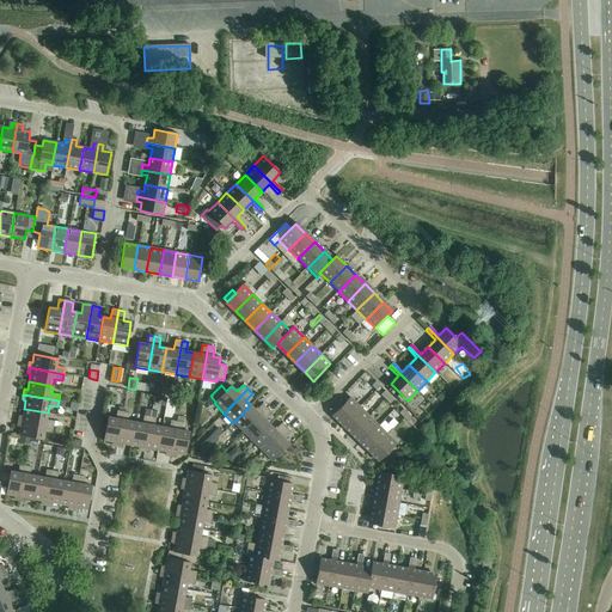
[(332,415),(342,424),(360,407),(350,397),(332,415)]
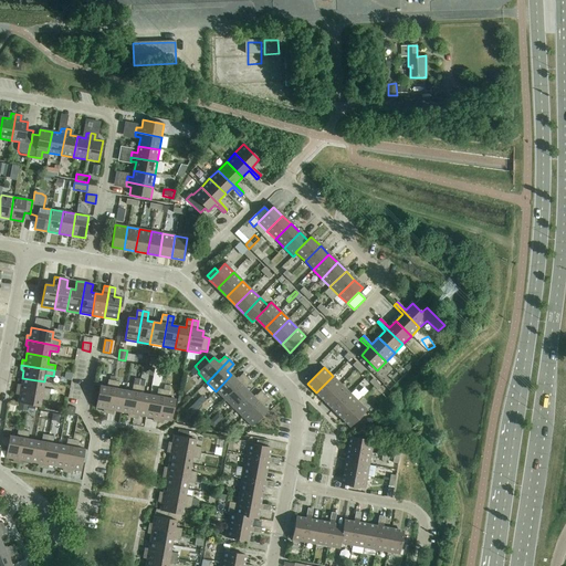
[(216,391),(224,400),(247,378),(242,374),(237,380),(231,375),(216,391)]
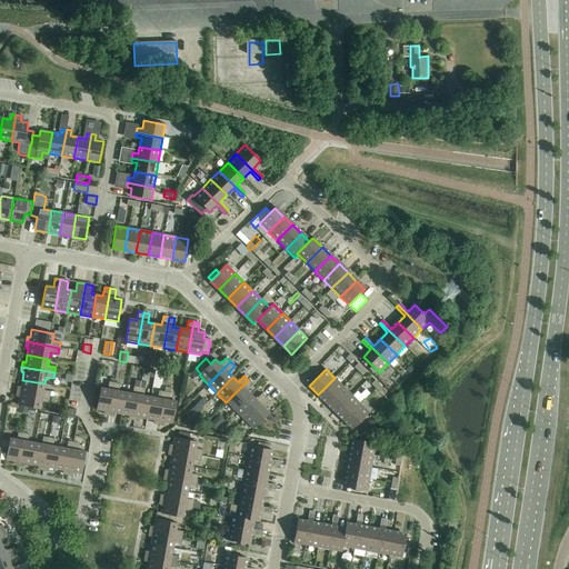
[(318,395),(327,402),(342,387),(335,378),(318,395)]
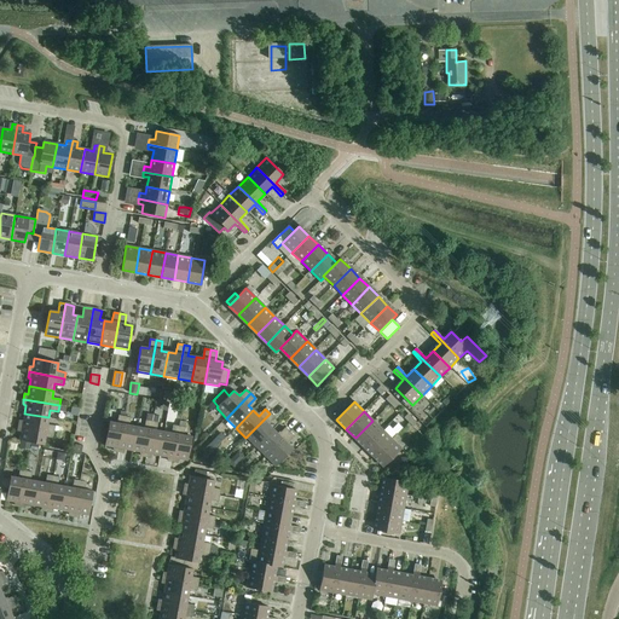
[(19,421),(18,426),(55,433),(55,432),(55,426),(47,424),(48,417),(24,414),(23,421),(19,421)]
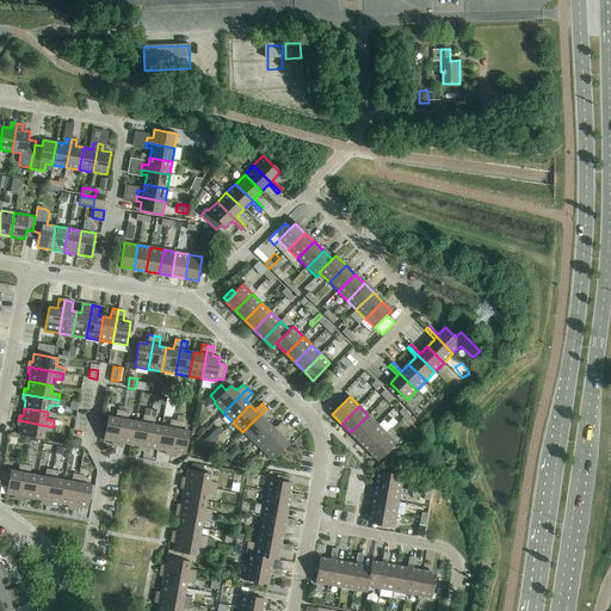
[(242,432),(252,442),(270,424),(264,419),(271,412),(266,408),(242,432)]
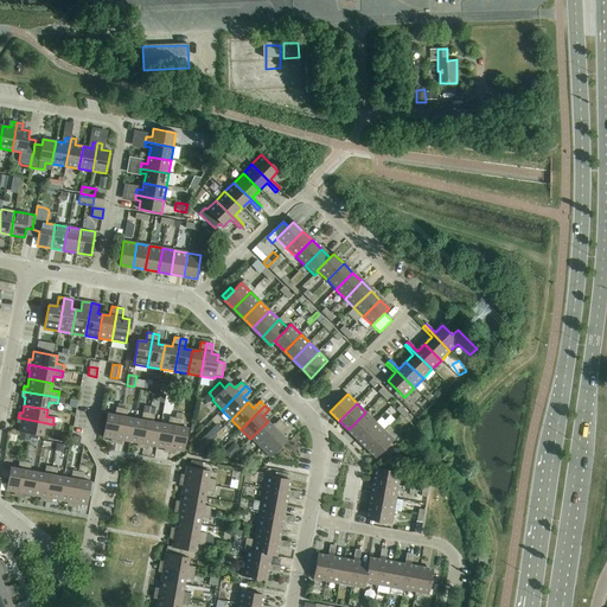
[(110,442),(116,443),(122,408),(116,408),(115,415),(107,414),(106,422),(102,438),(110,439),(110,442)]
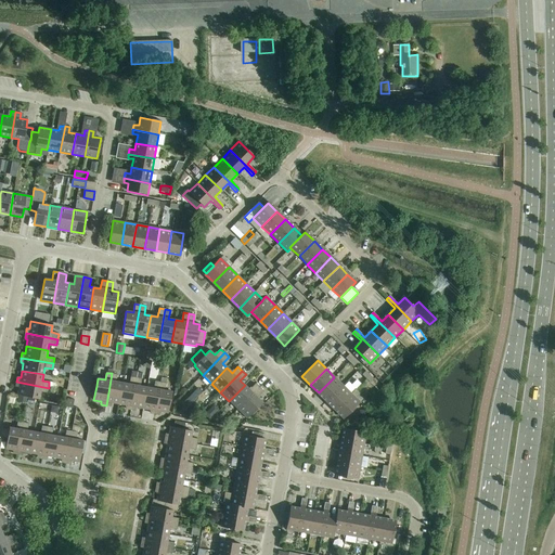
[(112,403),(118,404),(123,383),(116,382),(117,374),(112,373),(106,405),(111,405),(112,403)]
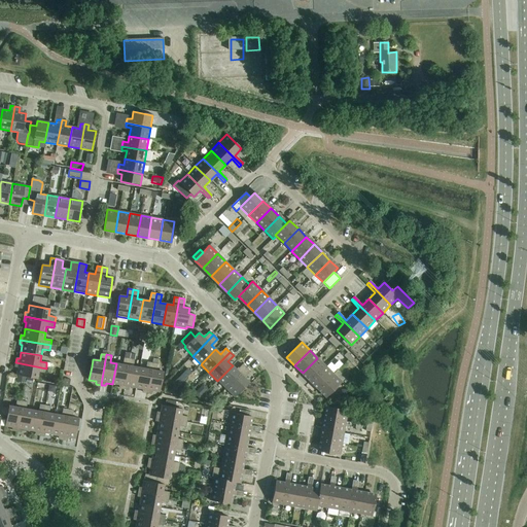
[(118,388),(124,389),(129,359),(124,358),(123,364),(116,363),(112,384),(119,385),(118,388)]
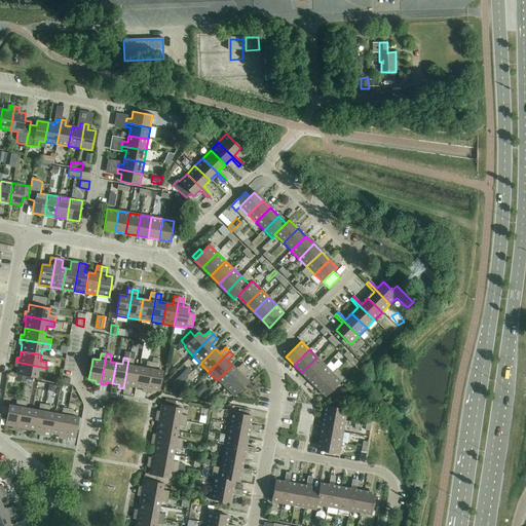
[(302,372),(310,380),(325,366),(316,358),(302,372)]
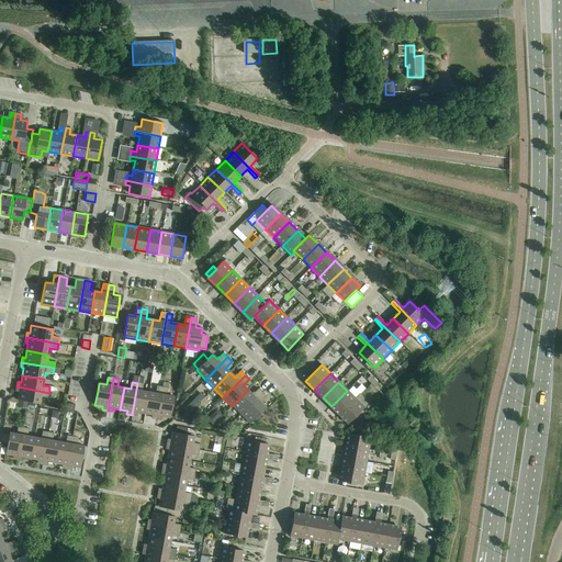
[(137,413),(145,414),(148,392),(142,391),(144,384),(137,383),(132,415),(137,416),(137,413)]
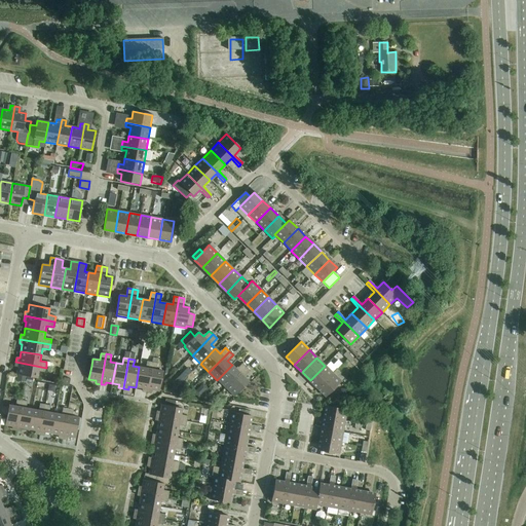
[(46,368),(15,362),(15,367),(17,367),(16,374),(37,378),(38,372),(45,373),(46,368)]
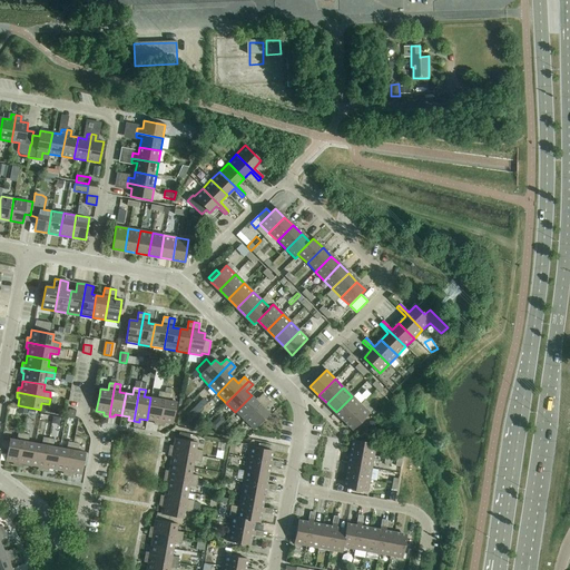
[(154,424),(158,425),(165,393),(159,392),(158,399),(150,397),(147,420),(154,421),(154,424)]
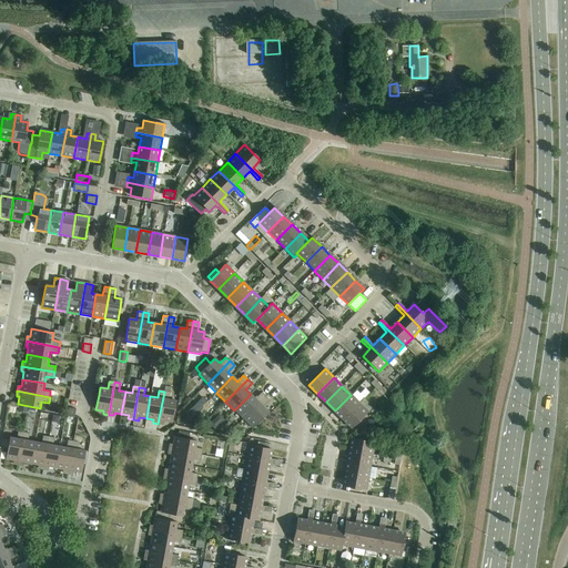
[(164,392),(158,424),(163,425),(164,422),(172,423),(175,401),(169,399),(170,393),(164,392)]
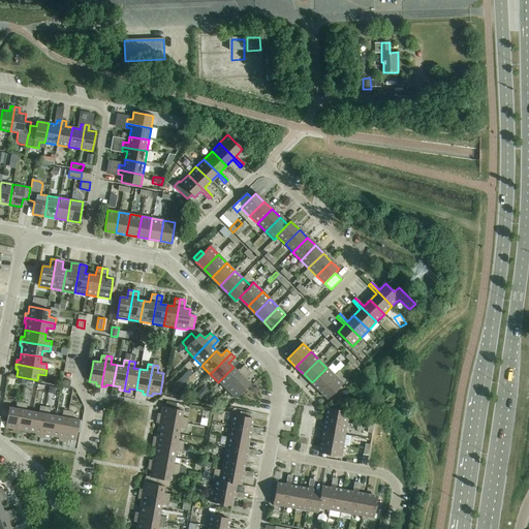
[(218,382),(226,391),(247,370),(244,366),(238,372),(234,367),(218,382)]
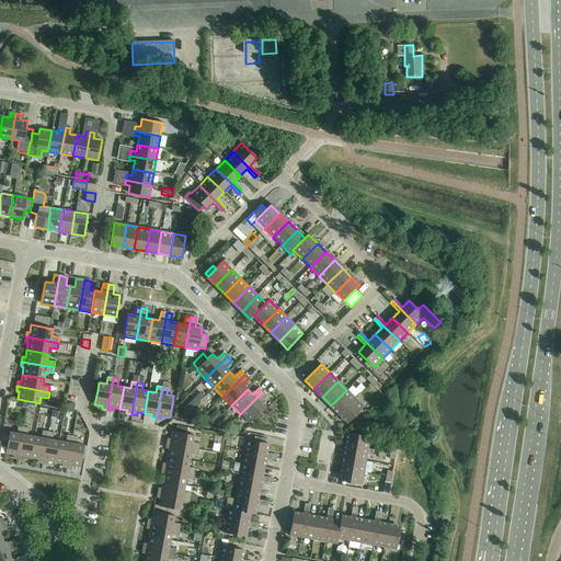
[(331,405),(340,414),(355,398),(346,390),(331,405)]
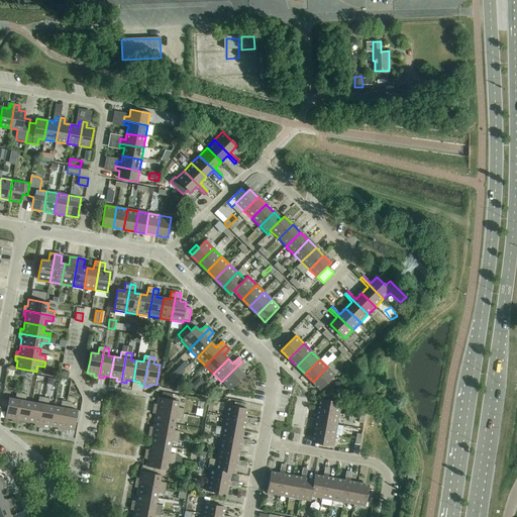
[(241,362),(221,382),(230,390),(244,376),(239,371),(245,365),(241,362)]
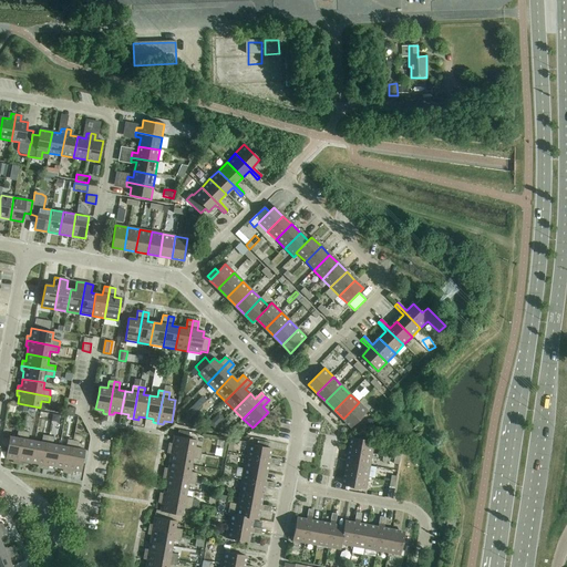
[(359,402),(343,419),(352,426),(368,411),(359,402)]
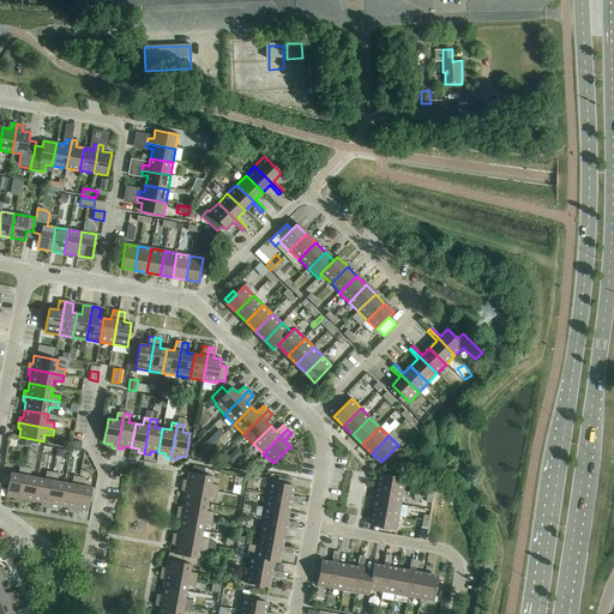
[(209,450),(216,441),(211,437),(204,445),(209,450)]
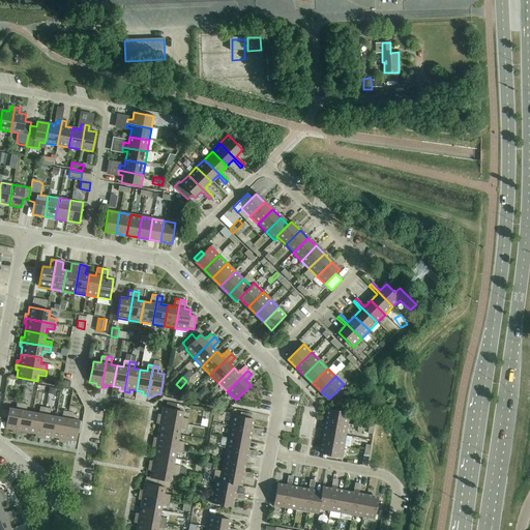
[(180,399),(184,393),(180,389),(176,393),(180,399)]
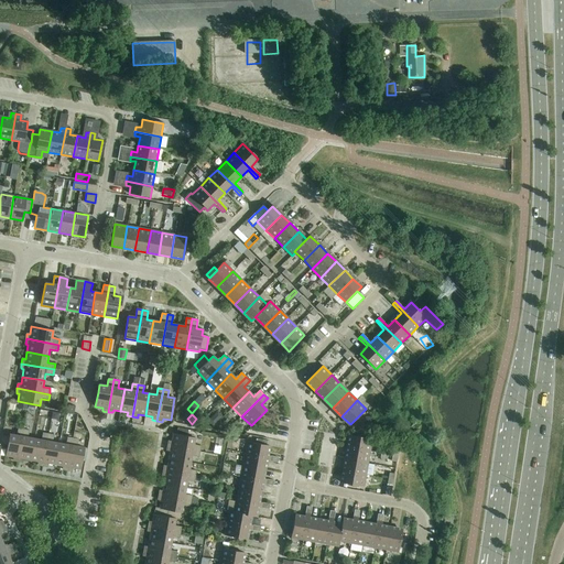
[(12,461),(18,462),(23,430),(18,429),(17,435),(9,434),(6,456),(13,458),(12,461)]
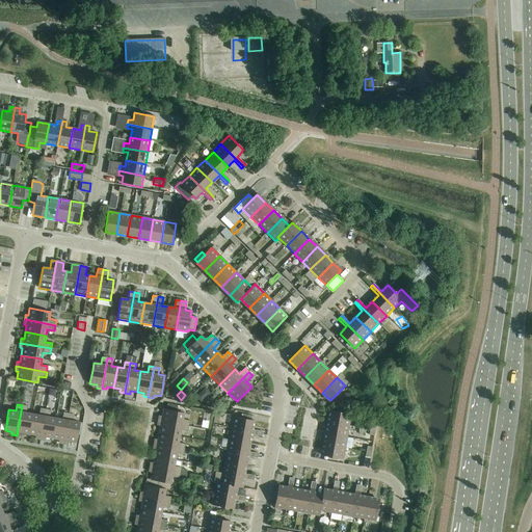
[(22,433),(29,434),(32,414),(26,413),(27,406),(22,405),(17,435),(22,436),(22,433)]
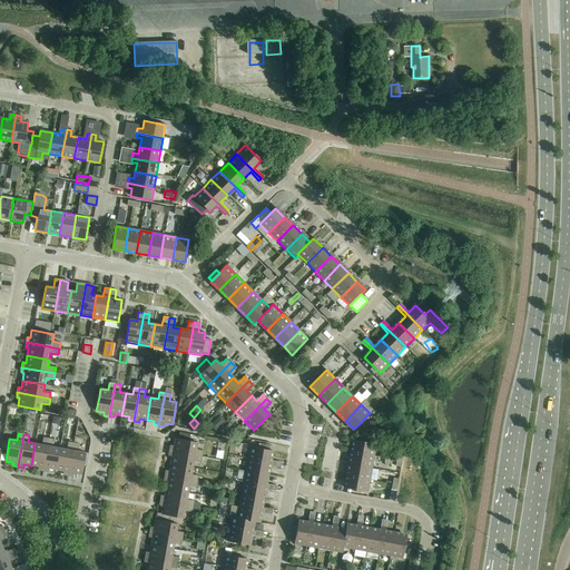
[(38,470),(42,471),(49,439),(43,438),(41,444),(35,443),(31,465),(38,468),(38,470)]
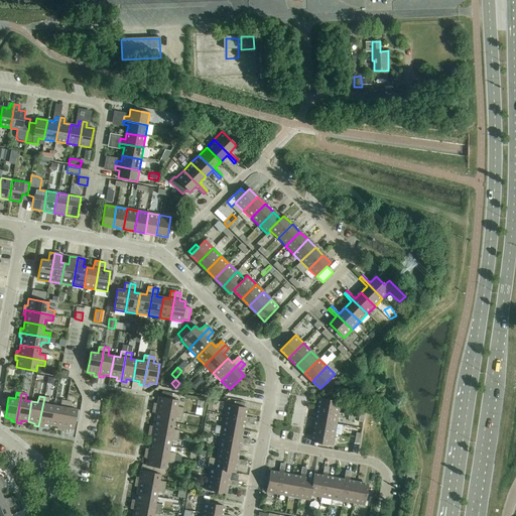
[(43,424),(50,425),(54,405),(48,404),(49,398),(44,397),(38,426),(43,427),(43,424)]
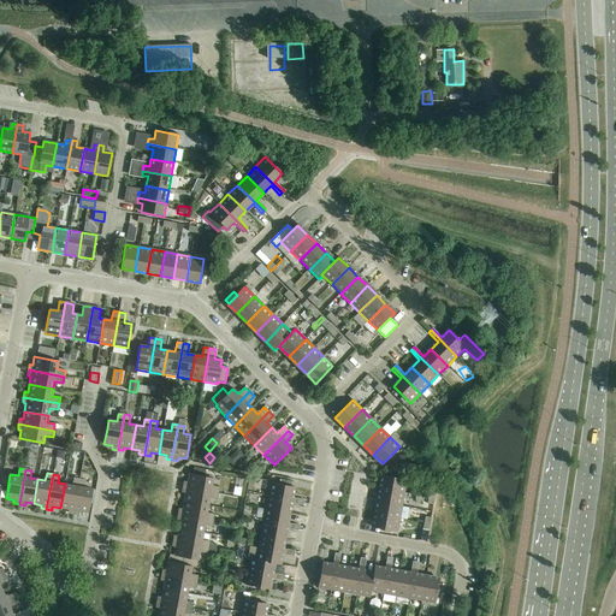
[(184,481),(183,487),(218,493),(219,487),(212,486),(213,478),(203,477),(201,477),(194,475),(189,474),(188,483),(184,481)]
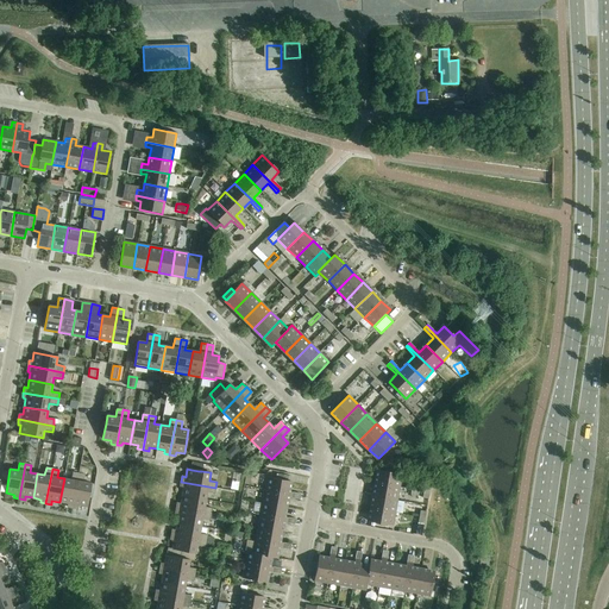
[(378,470),(376,483),(400,488),(402,475),(378,470)]
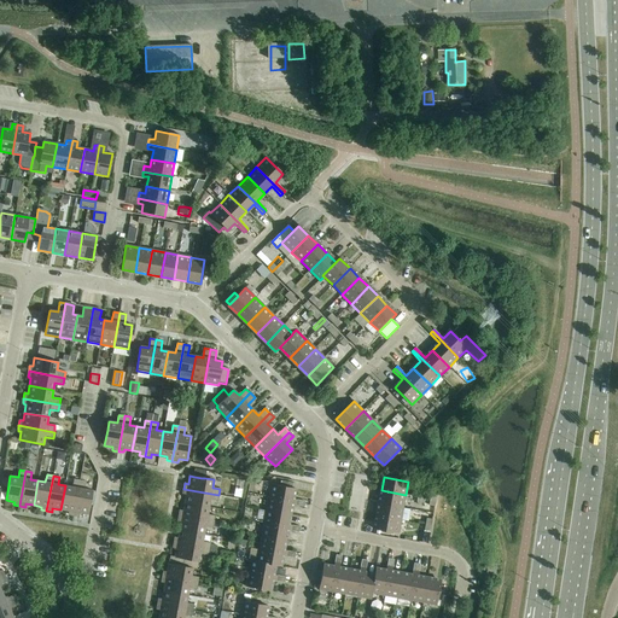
[(68,514),(74,516),(80,481),(74,479),(73,487),(65,485),(60,509),(69,512),(68,514)]
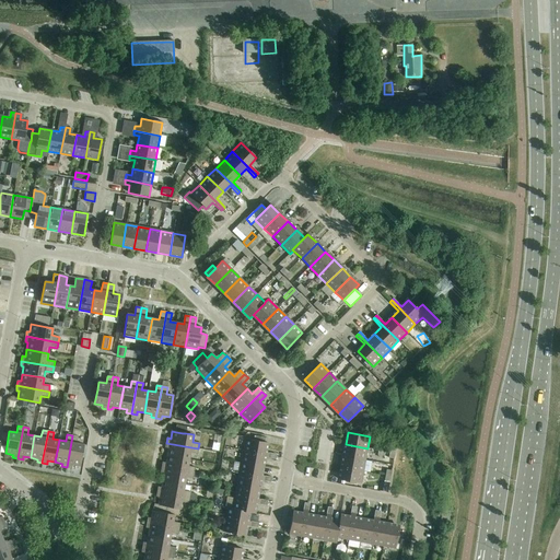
[(72,435),(67,467),(71,468),(72,465),(80,467),(84,445),(77,443),(78,436),(72,435)]
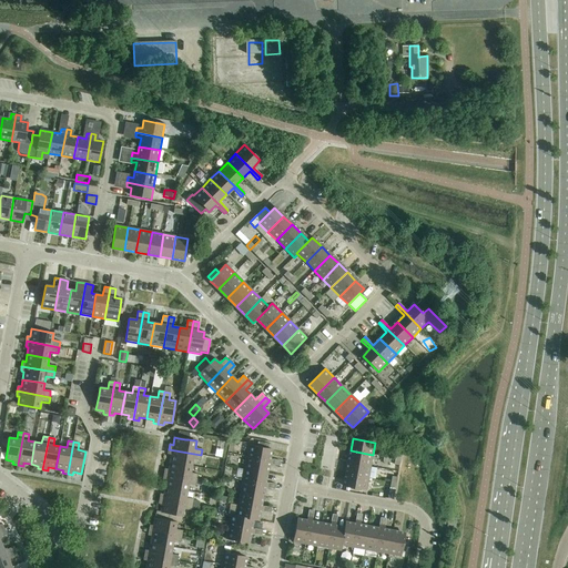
[(249,445),(246,457),(280,464),(281,460),(269,458),(271,449),(249,445)]
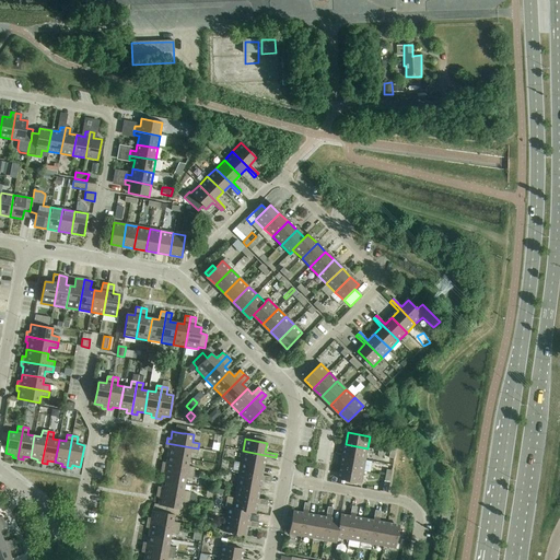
[(168,448),(167,456),(189,459),(190,453),(197,454),(198,448),(166,443),(165,447),(168,448)]
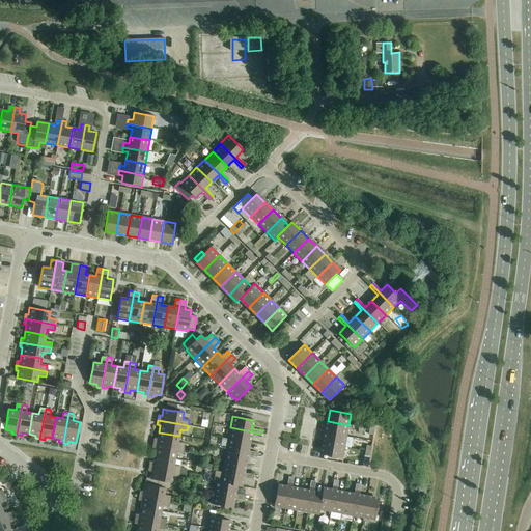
[(328,421),(326,432),(346,436),(348,425),(328,421)]
